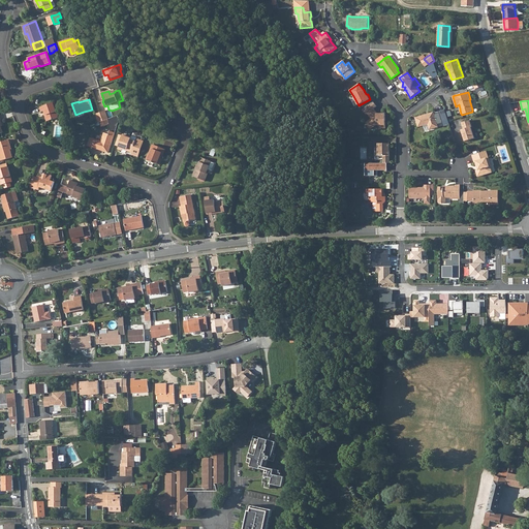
[(385,114),(377,114),(374,109),(377,105),(374,101),(363,110),(366,115),(368,114),(372,119),(366,123),(371,129),(376,125),(378,125),(380,127),(380,128),(386,128),(385,114)]
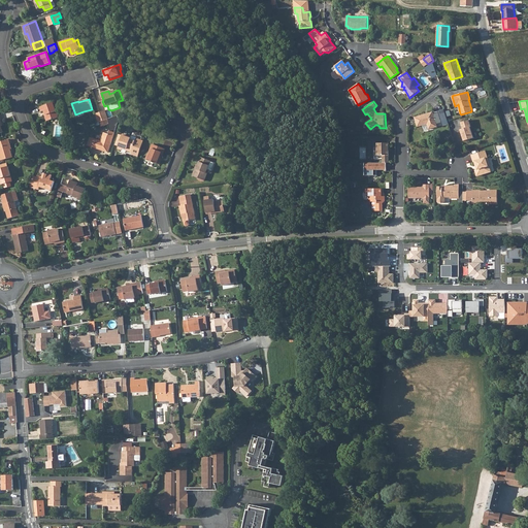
[(56,106),(55,102),(40,106),(41,111),(45,110),(46,114),(45,114),(47,121),(58,117),(55,107),(56,106)]
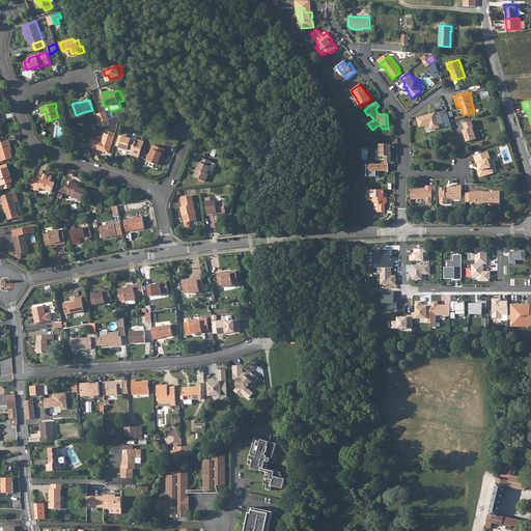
[(446,110),(441,112),(442,113),(444,122),(449,120),(446,110)]
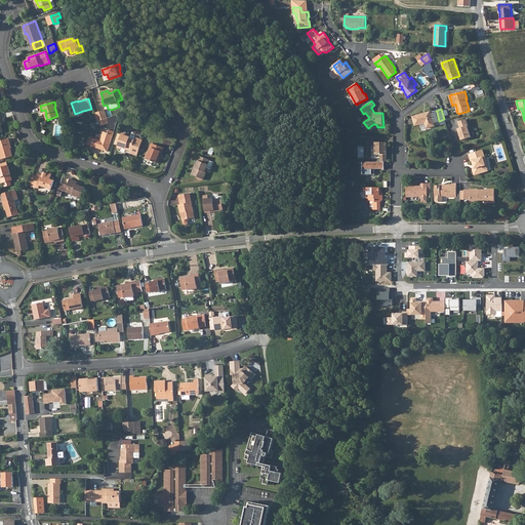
[(103,120),(101,112),(94,113),(97,122),(98,121),(103,120)]
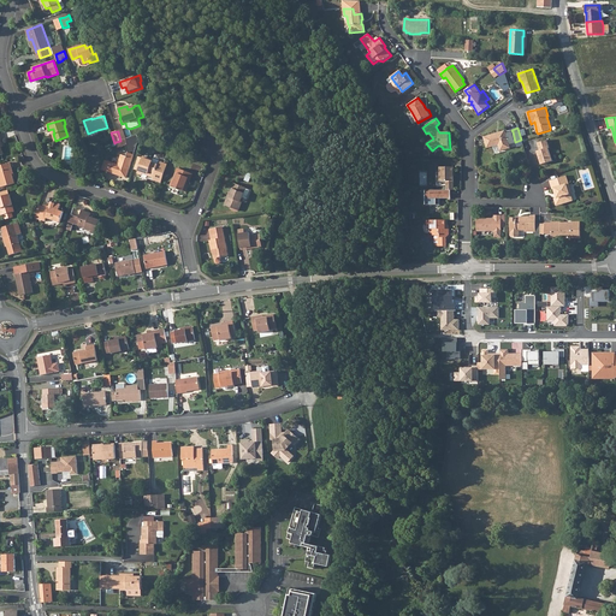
[(505,134),(505,131),(496,134),(484,137),(487,148),(498,144),(501,150),(510,148),(509,144),(515,142),(513,131),(505,134)]
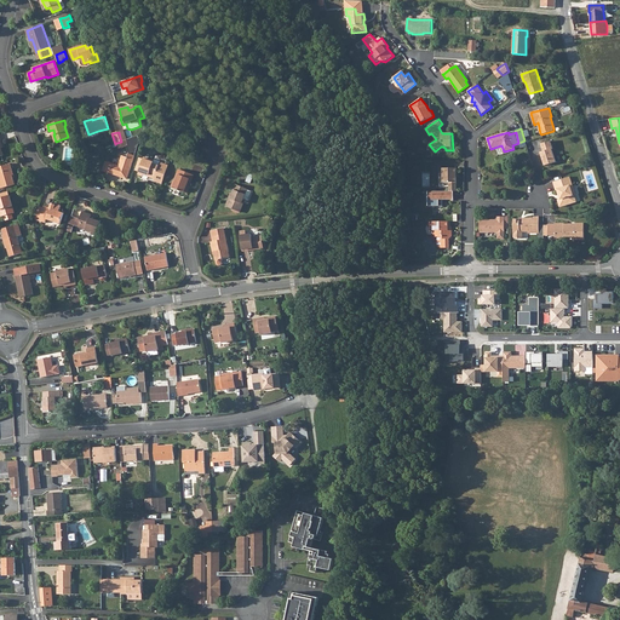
[(103,171),(127,179),(141,141),(139,136),(127,139),(121,142),(116,143),(118,147),(119,149),(127,147),(130,154),(128,158),(122,155),(119,165),(107,161),(103,171)]
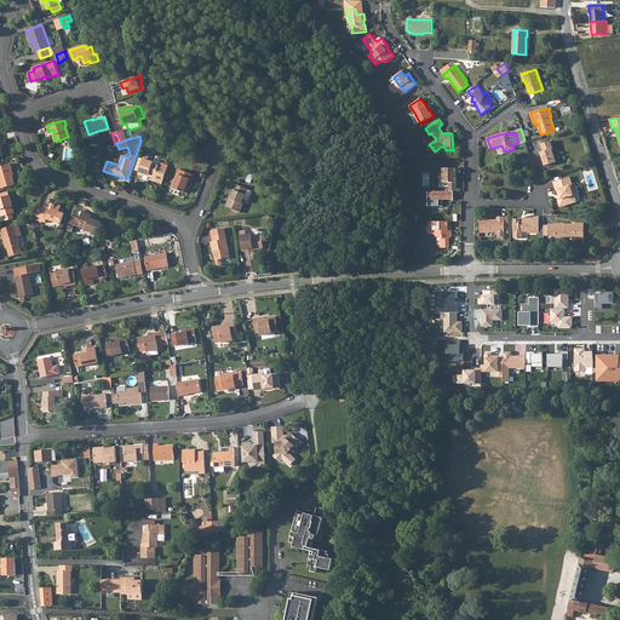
[(552,149),(550,141),(541,144),(544,151),(540,153),(545,166),(556,162),(552,149)]
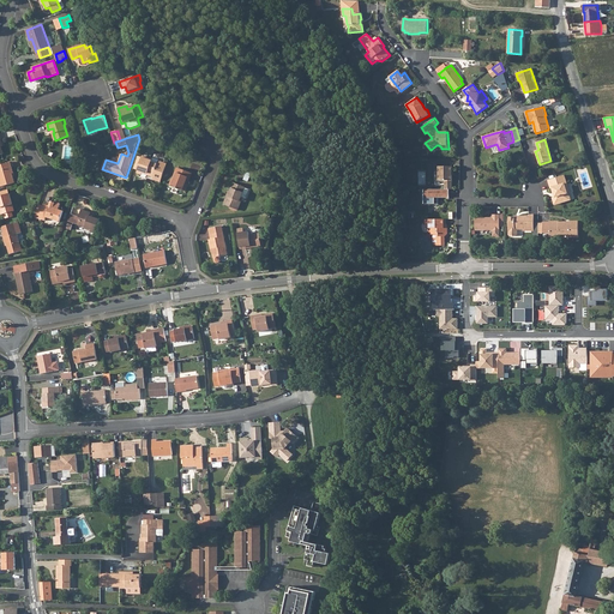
[(152,162),(152,160),(143,156),(143,157),(138,170),(137,173),(142,175),(143,173),(148,175),(154,176),(152,179),(161,182),(167,164),(158,162),(157,164),(152,162)]
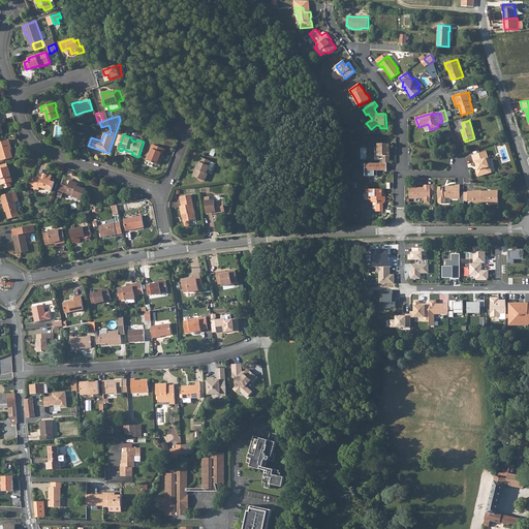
[(12,149),(9,139),(0,142),(0,158),(1,161),(13,157),(11,150),(12,149)]
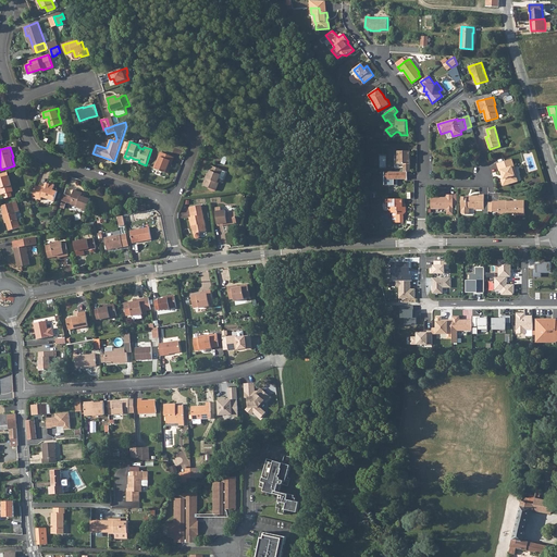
[(410,172),(410,151),(398,151),(398,164),(404,164),(404,172),(408,172),(410,172)]
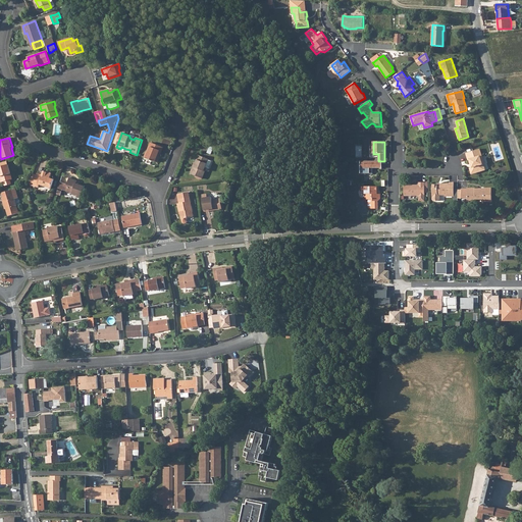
[(156,162),(162,147),(151,143),(149,147),(151,147),(146,158),(156,162)]
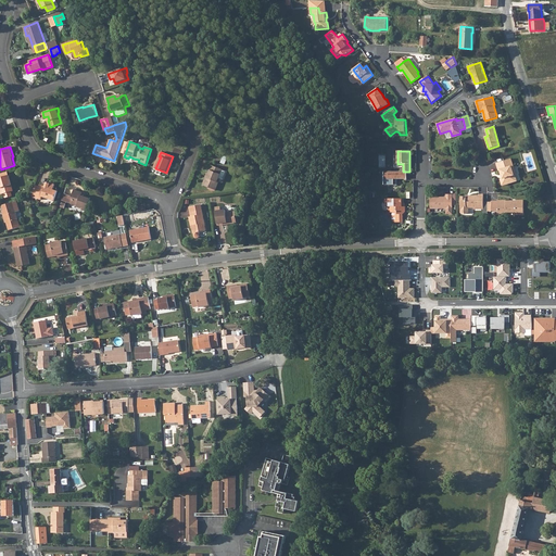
[(513,167),(514,166),(512,159),(504,162),(506,168),(500,171),(503,179),(501,179),(502,185),(508,182),(509,184),(516,181),(514,176),(516,175),(513,167)]
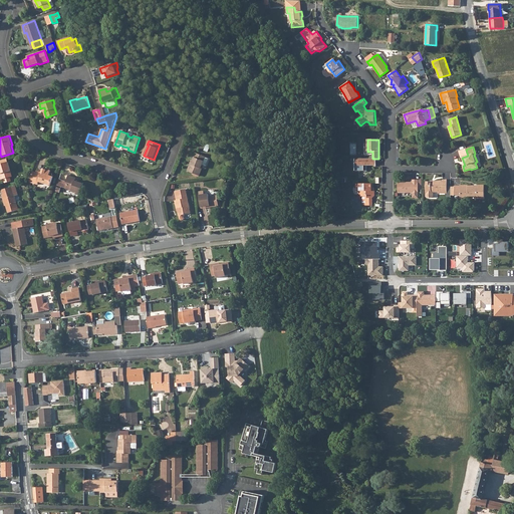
[(459,152),(461,158),(462,158),(468,156),(466,150),(459,152)]
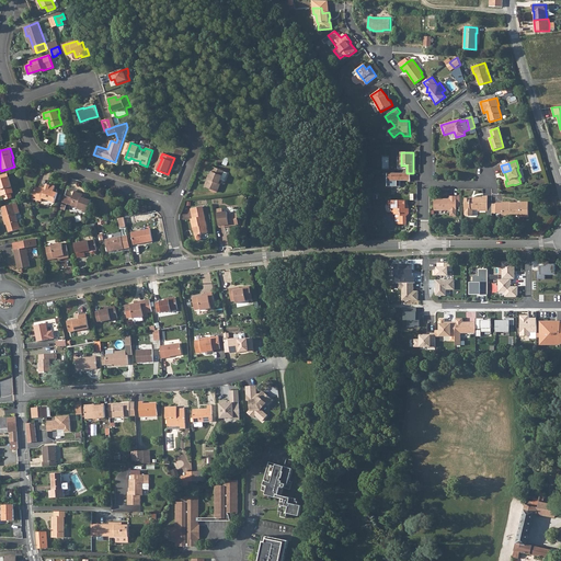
[(224,172),(224,171),(214,167),(210,175),(209,180),(207,180),(206,184),(212,186),(210,190),(217,192),(220,184),(219,184),(220,180),(225,181),(228,173),(224,172)]
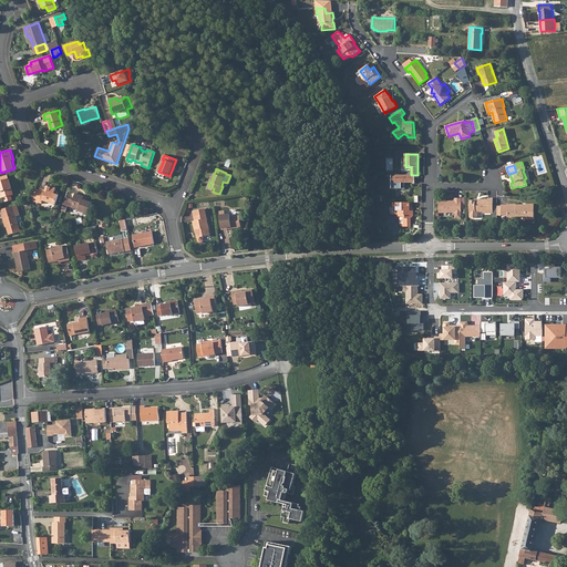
[(404,183),(415,183),(415,175),(411,175),(392,175),(392,188),(404,188),(404,183)]
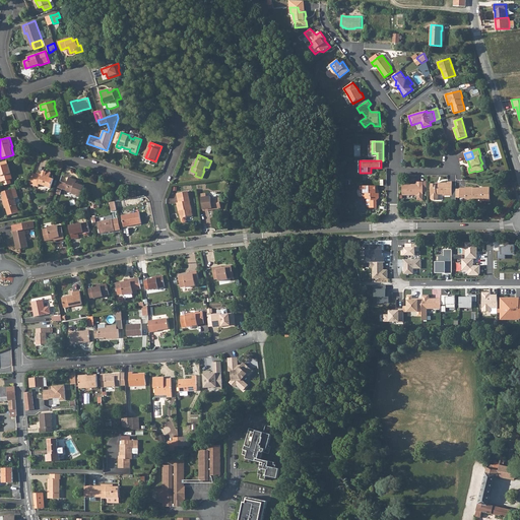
[(10,179),(13,179),(8,164),(0,166),(0,174),(2,182),(3,181),(10,179)]
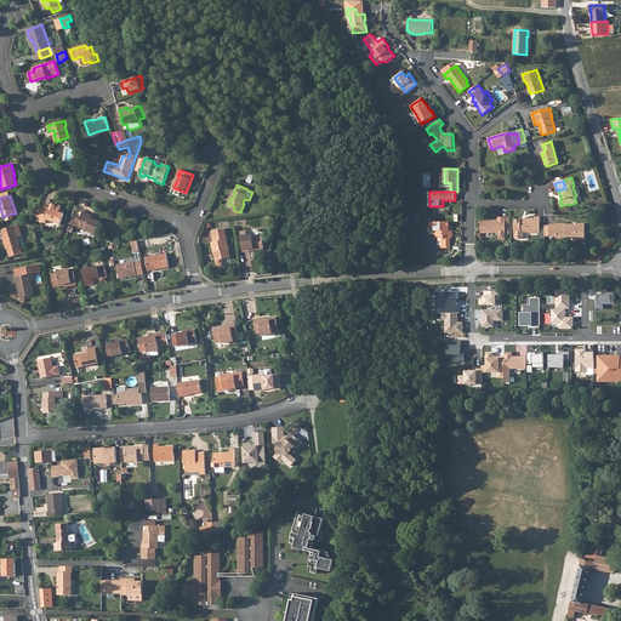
[(56,204),(56,205),(52,204),(51,208),(45,206),(44,209),(40,220),(40,221),(46,223),(47,220),(61,224),(64,214),(60,211),(62,206),(56,204)]
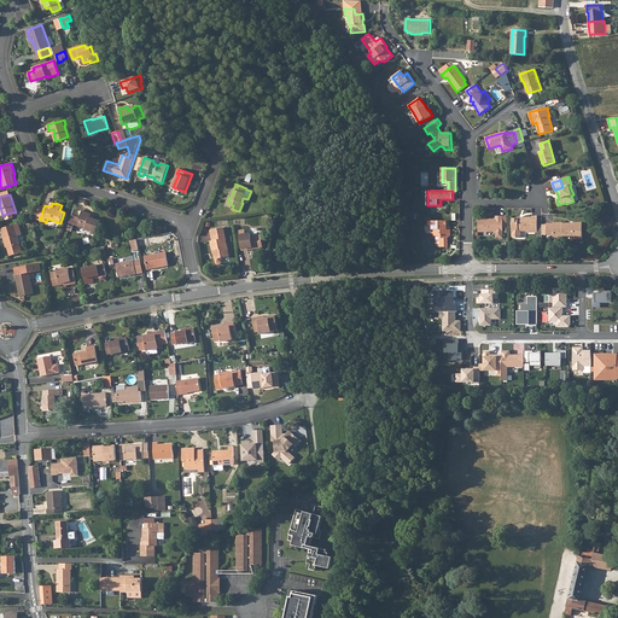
[(89,217),(91,214),(82,211),(79,222),(81,223),(80,227),(97,233),(100,222),(94,220),(94,219),(89,217)]
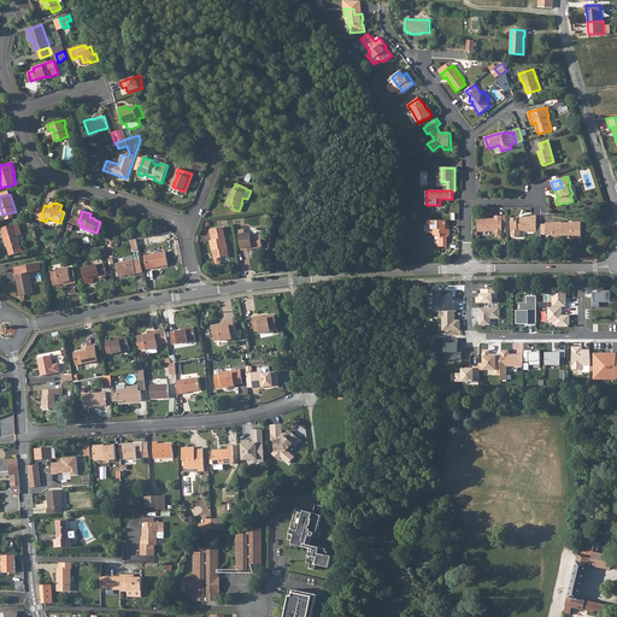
[(506,216),(494,216),(494,218),(477,218),(477,231),(495,231),(495,236),(497,238),(501,238),(503,236),(503,228),(506,228),(506,216)]
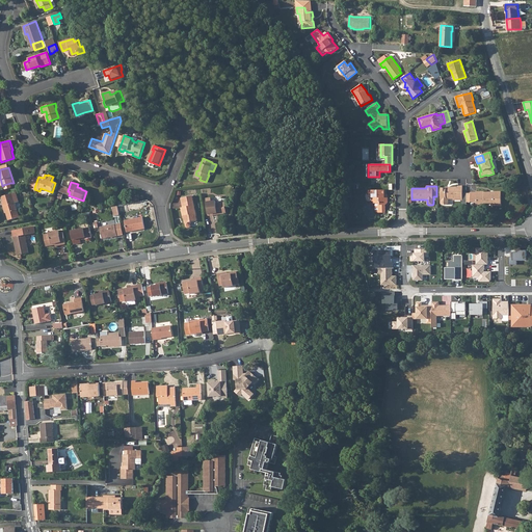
[(453,201),(463,201),(462,186),(458,186),(458,187),(450,187),(450,188),(441,188),(441,204),(443,205),(448,205),(449,204),(449,200),(453,200),(453,201)]
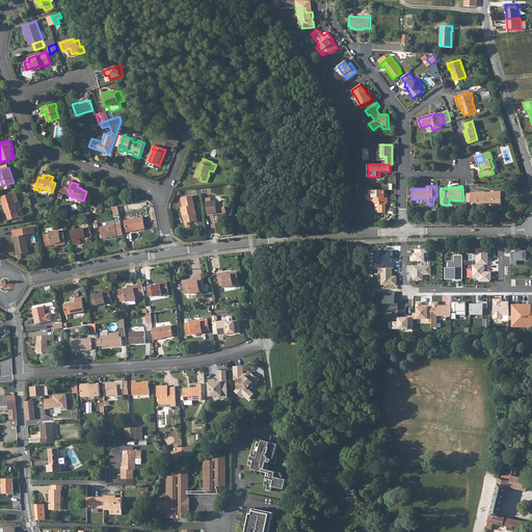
[(386,205),(388,203),(388,197),(387,197),(387,194),(387,190),(369,190),(369,195),(372,195),(372,201),(374,203),(375,203),(380,203),(380,213),(386,212),(386,205)]
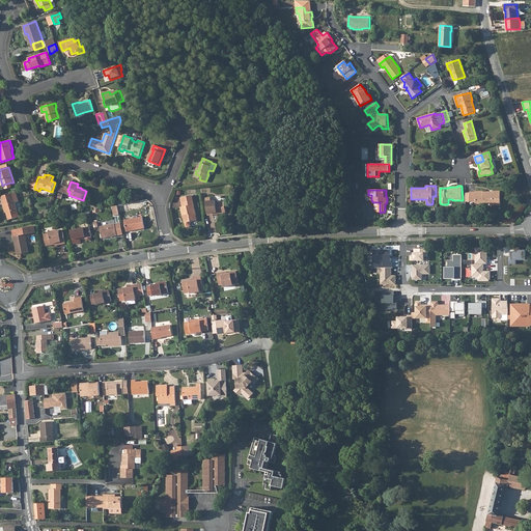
[(492,205),(500,205),(500,191),(493,191),(493,192),(483,192),(476,191),(476,192),(470,192),(470,193),(470,201),(470,202),(476,202),(476,205),(483,205),(483,203),(492,203),(492,205)]
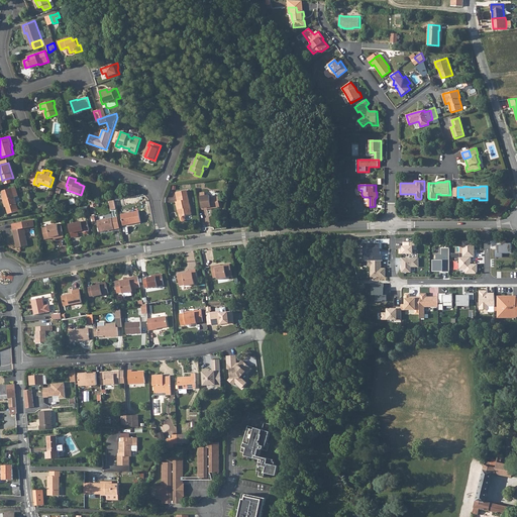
[(8,189),(10,194),(3,196),(2,196),(5,205),(6,205),(8,214),(19,211),(15,197),(18,196),(16,187),(8,189)]
